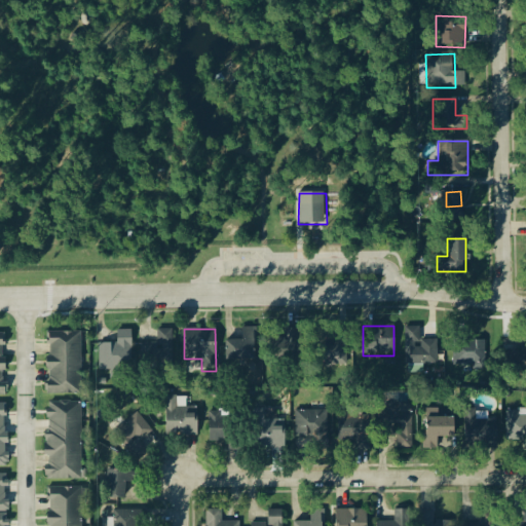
[(171,330),(156,330),(156,343),(140,343),(140,364),(172,364),(171,330)]
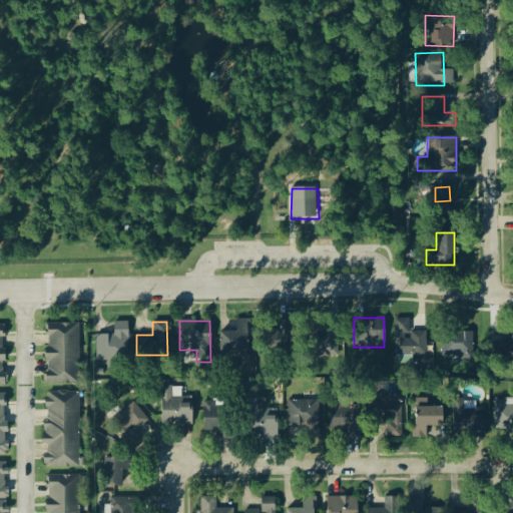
[(95,362),(106,362),(106,367),(127,367),(127,323),(113,323),(113,335),(95,335),(95,362)]
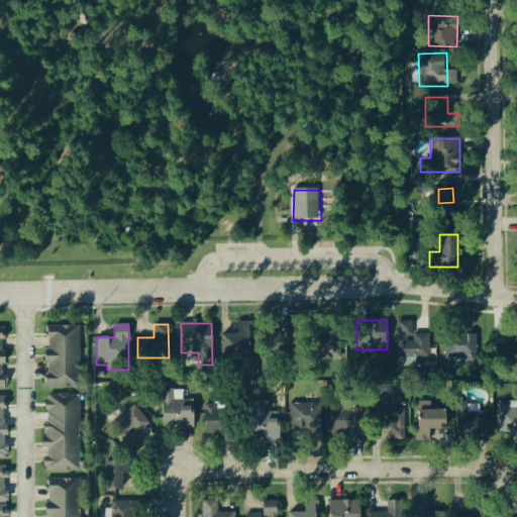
[(79,327),(45,326),(45,389),(78,390),(79,327)]
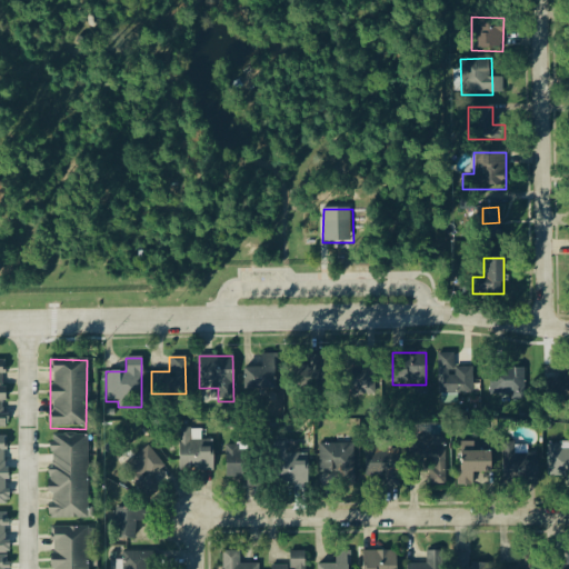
[(0,361),(0,428),(10,428),(10,416),(6,416),(6,402),(10,402),(10,388),(5,388),(5,376),(8,376),(8,361),(0,361)]
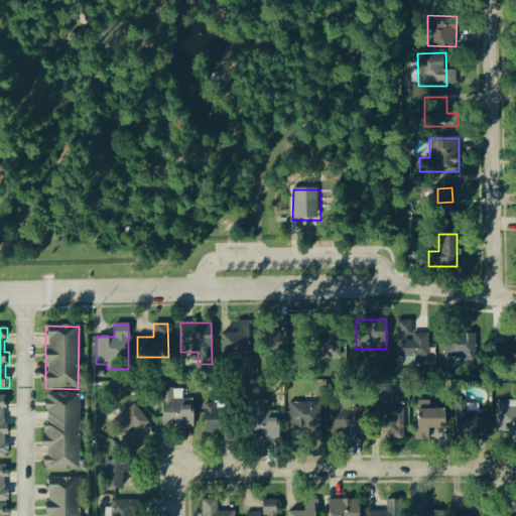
[(297,347),(297,331),(281,331),(281,348),(297,347)]
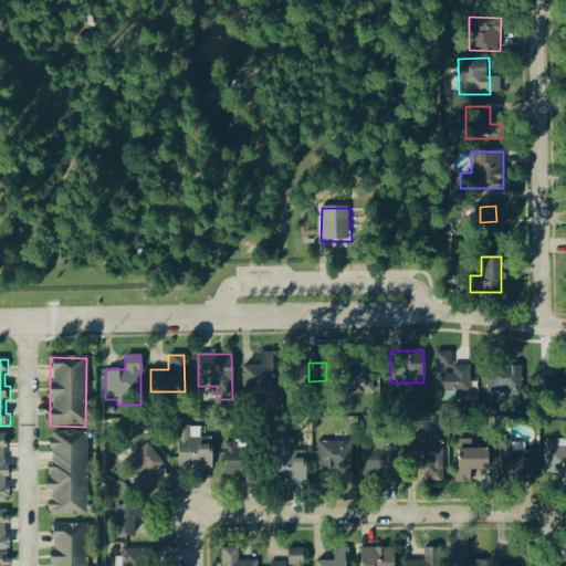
[(346,394),(371,394),(371,363),(346,363),(346,394)]
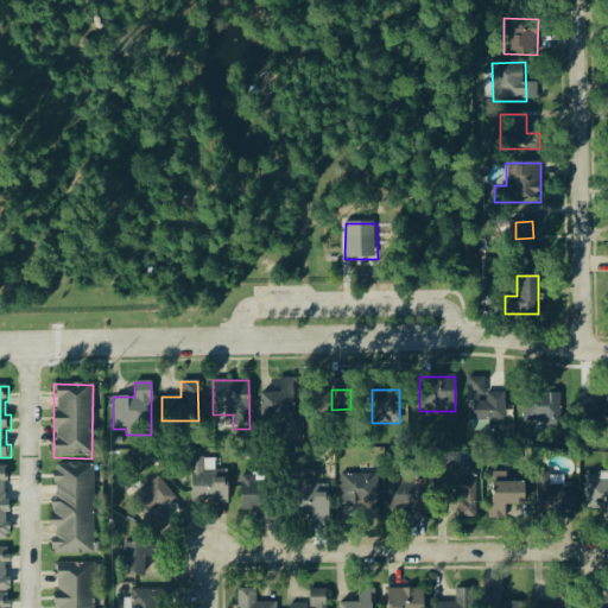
[(293,393),(260,393),(260,418),(293,418),(293,393)]
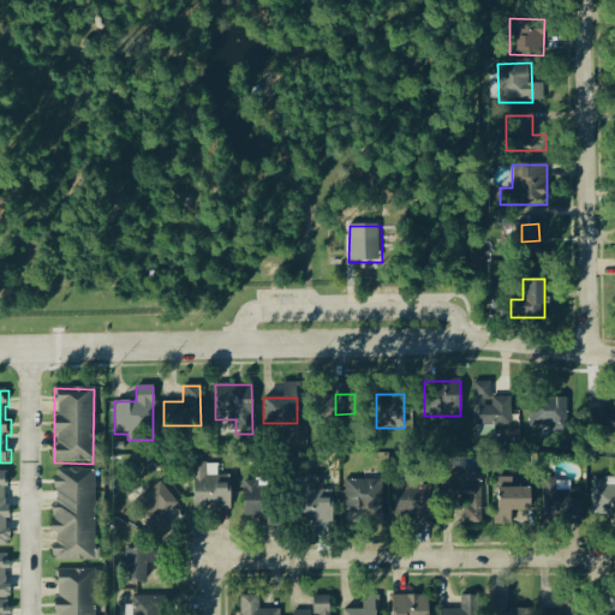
[(529,427),(566,427),(566,399),(529,399),(529,427)]
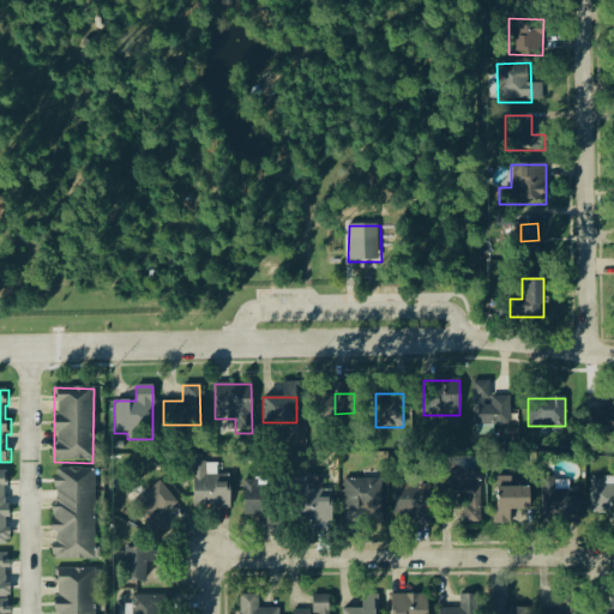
[(613,429),(613,401),(594,401),(594,429),(613,429)]
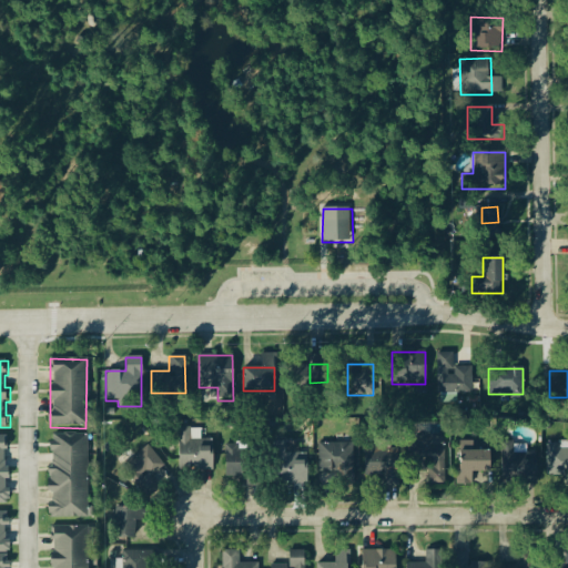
[(439,394),(476,394),(476,372),(439,372),(439,394)]
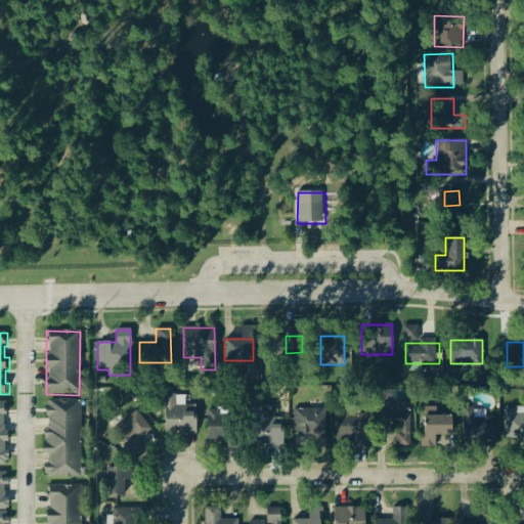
[(45,479),(80,479),(80,401),(45,401),(45,479)]
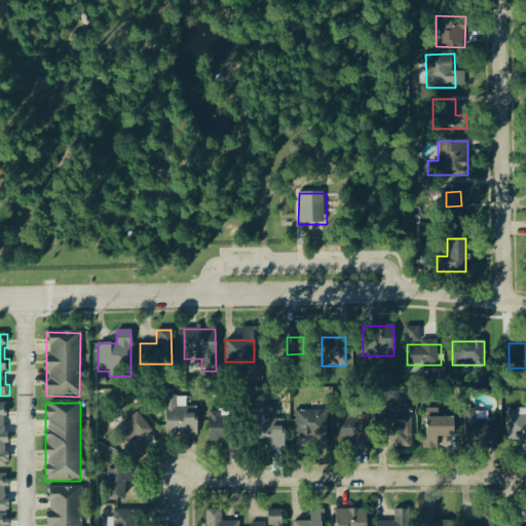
[(411,449),(411,403),(384,403),(384,437),(396,437),(396,449),(411,449)]
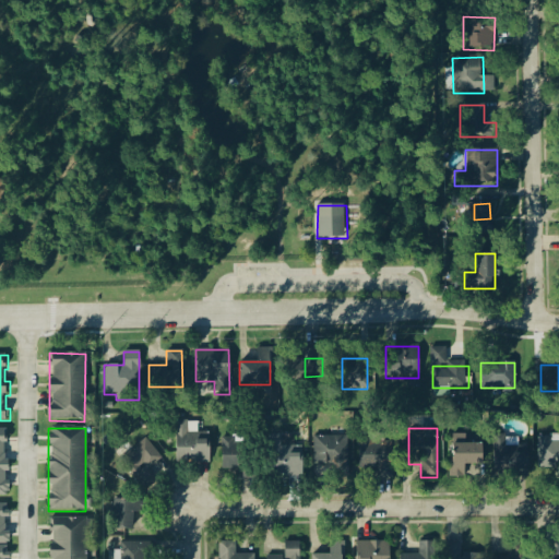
[(0,496),(13,497),(13,484),(9,484),(10,430),(0,429),(0,496)]
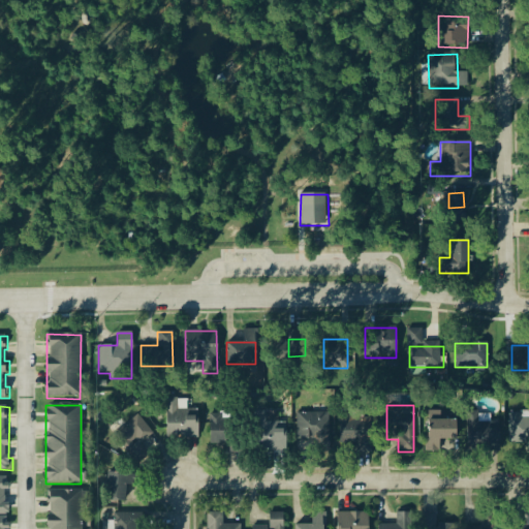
[(196,439),(196,410),(166,410),(166,439),(196,439)]
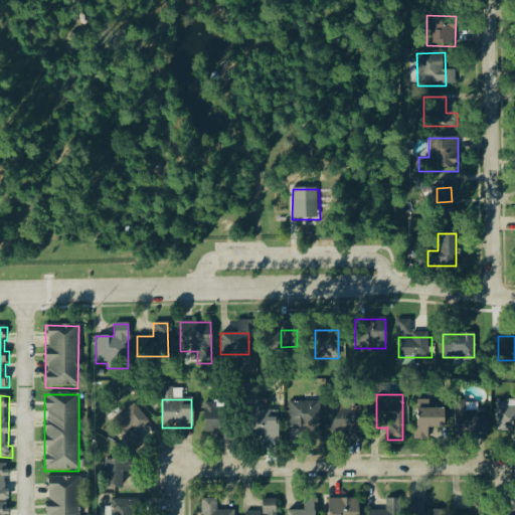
[(319,428),(319,402),(288,402),(288,428),(319,428)]
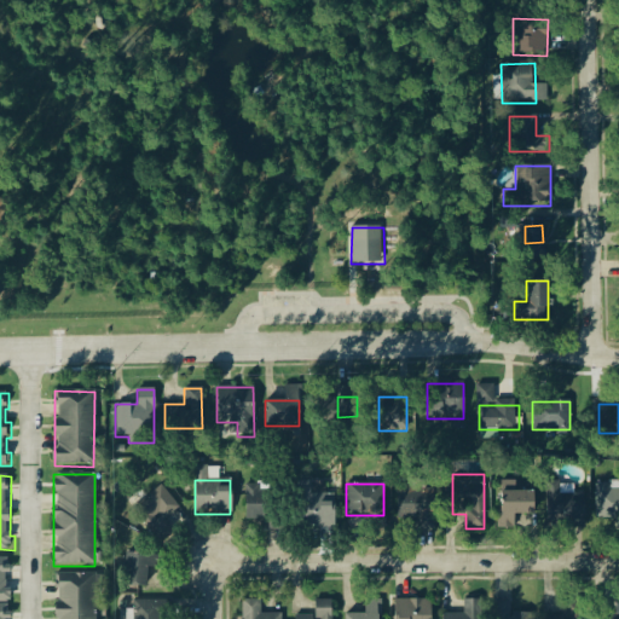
[(397,485),(397,521),(432,521),(432,485),(397,485)]
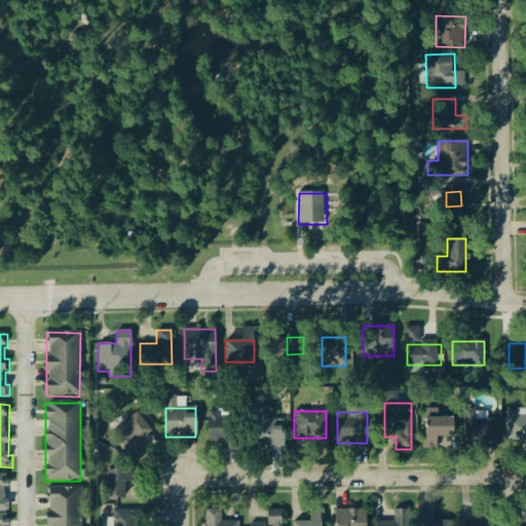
[(525,441),(525,413),(506,413),(506,441),(525,441)]
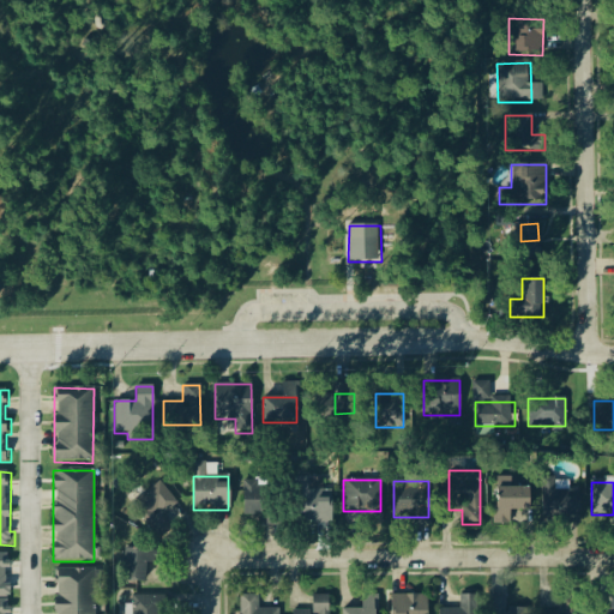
[(162,518),(178,503),(157,483),(131,510),(161,539),(172,528),(162,518)]
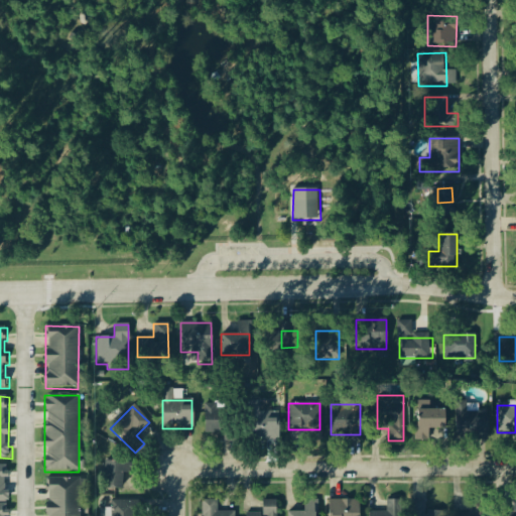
[(204,434),(218,434),(218,440),(234,440),(234,408),(204,408),(204,434)]
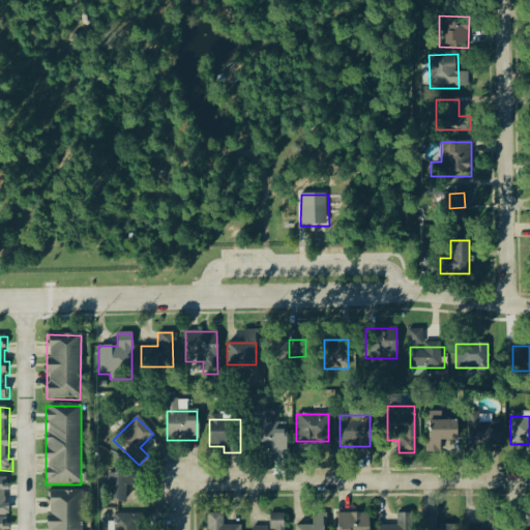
[(457,419),(428,419),(428,450),(439,450),(439,441),(457,441),(457,419)]
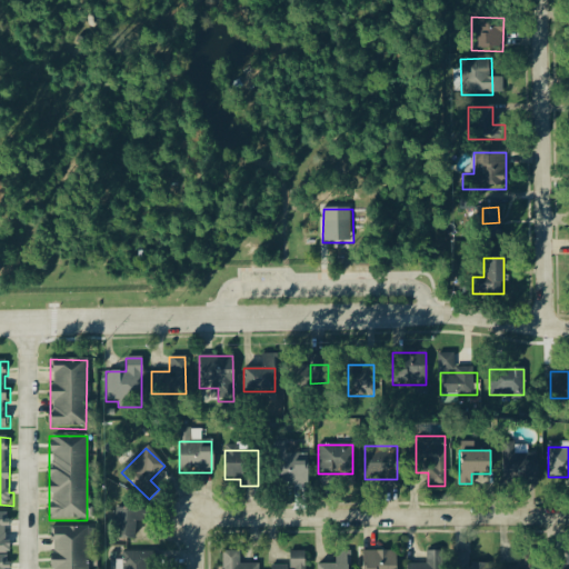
[(501,453),(501,482),(536,482),(536,453),(501,453)]
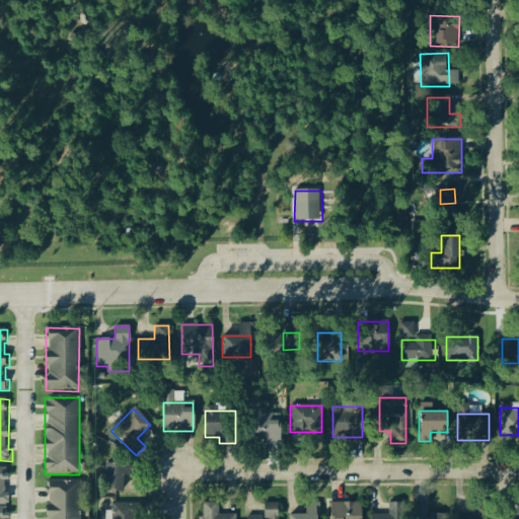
[(280,415),(248,415),(248,443),(280,443),(280,415)]
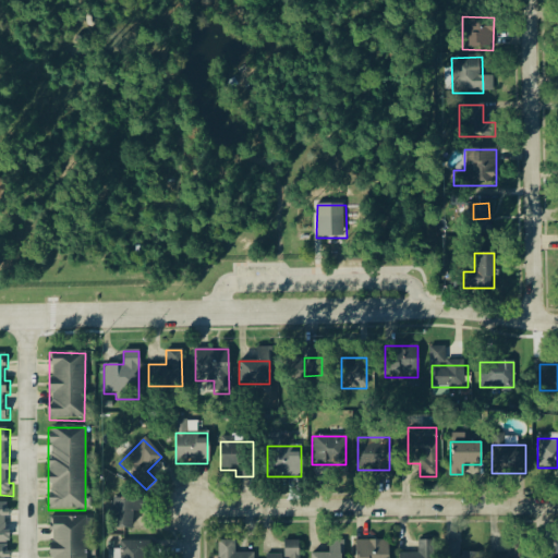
[(111,529),(133,529),(133,513),(147,513),(147,500),(111,500),(111,529)]
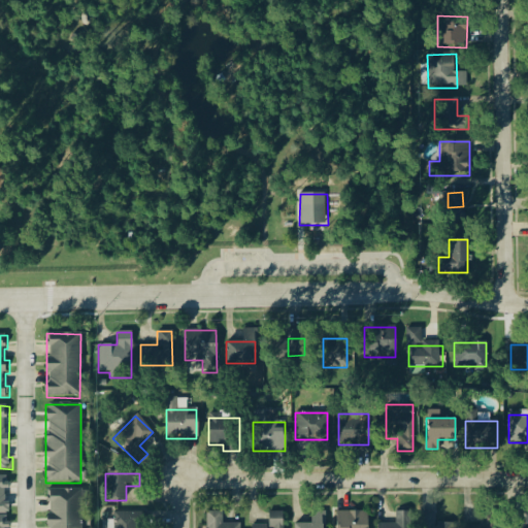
[(0,476),(0,514),(12,515),(12,502),(8,502),(7,491),(11,491),(11,476),(0,476)]
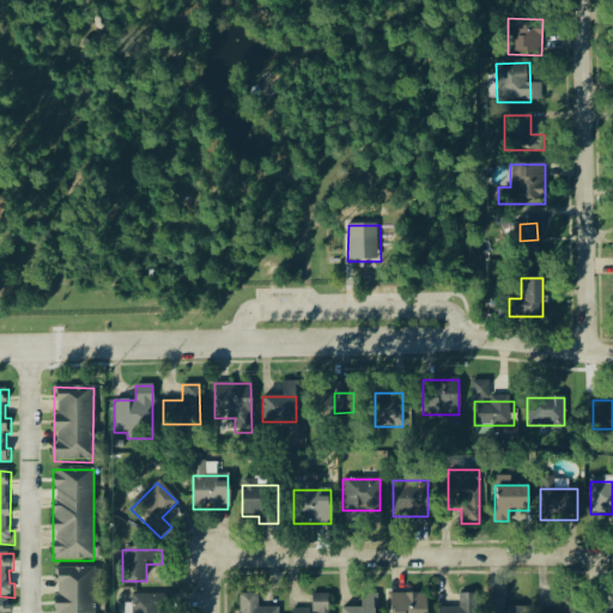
[(95,612),(95,569),(54,569),(54,612),(95,612)]
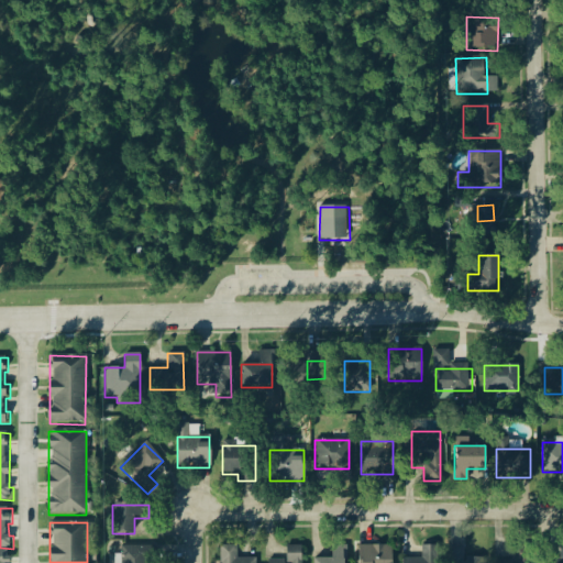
[(392,562),(392,545),(357,545),(357,562),(392,562)]
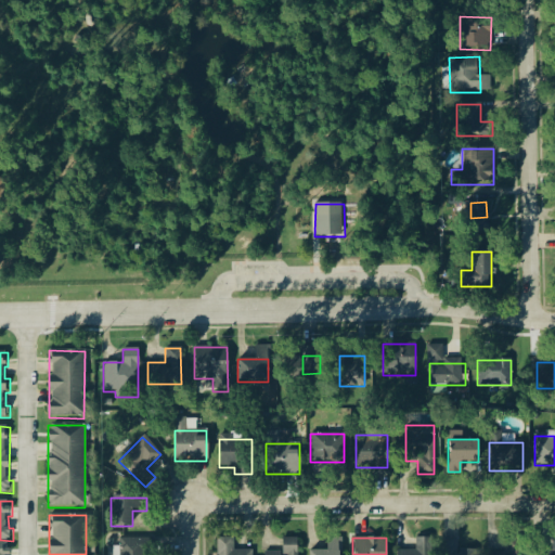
[(415,538),(415,552),(397,552),(397,554),(430,554),(430,538),(415,538)]
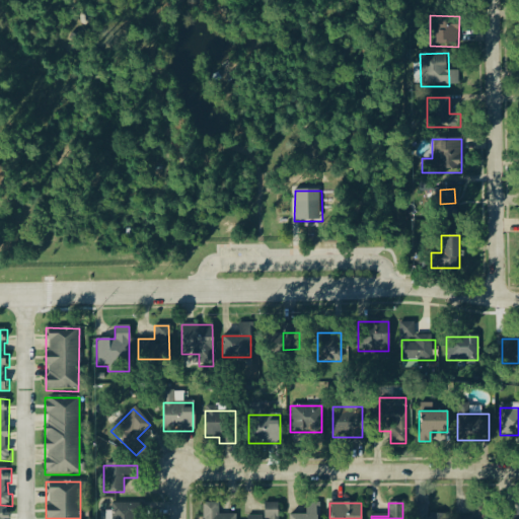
[(135,518),(144,518),(144,504),(108,504),(108,518),(135,518)]
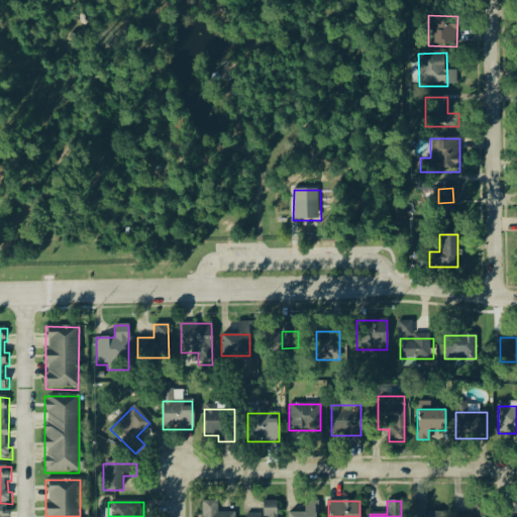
[(234,516),(234,514),(217,514),(217,502),(202,502),(202,516),(234,516)]
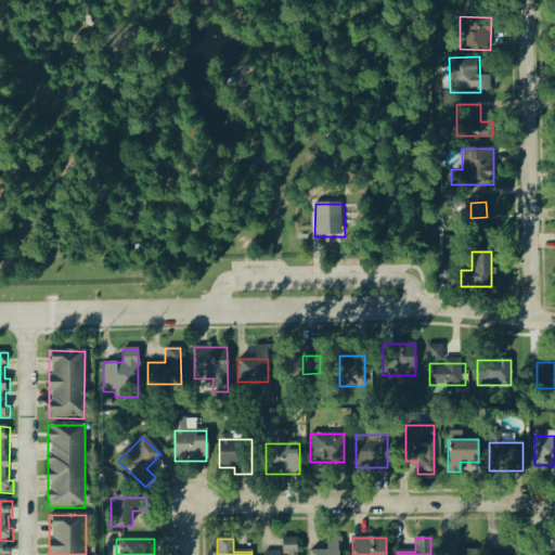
[(296,554),(296,539),(281,539),(281,553),(263,553),(263,554),(296,554)]
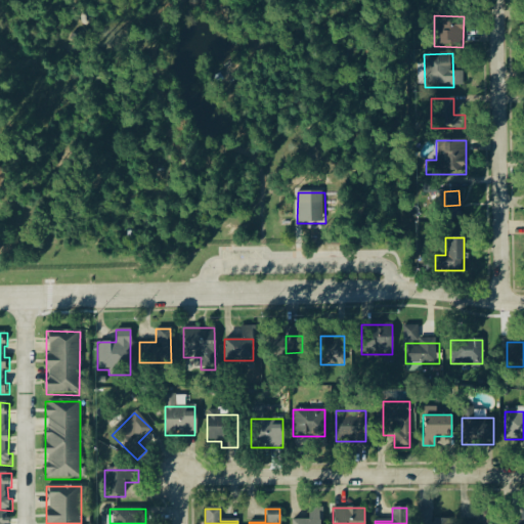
[(476,509),(476,523),(492,523),(492,509),(476,509)]
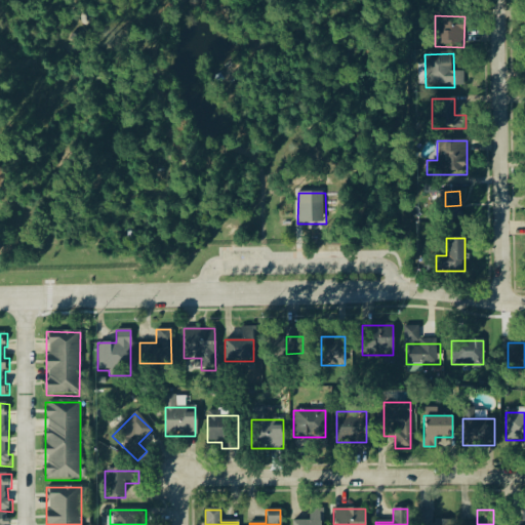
[(296,522),(296,524),(324,524),(325,511),(313,511),(313,522),(296,522)]
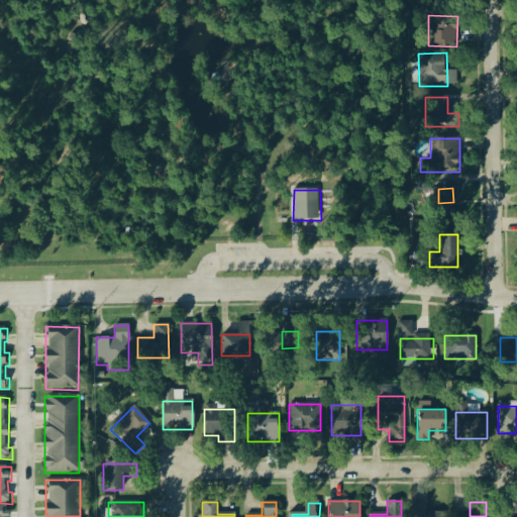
[(430,516),(430,504),(411,504),(411,516),(430,516)]
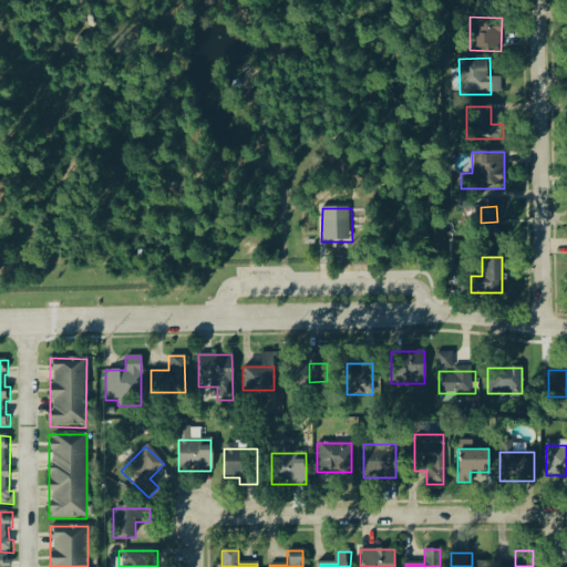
[(9,566),(10,555),(0,555),(0,566),(9,566)]
